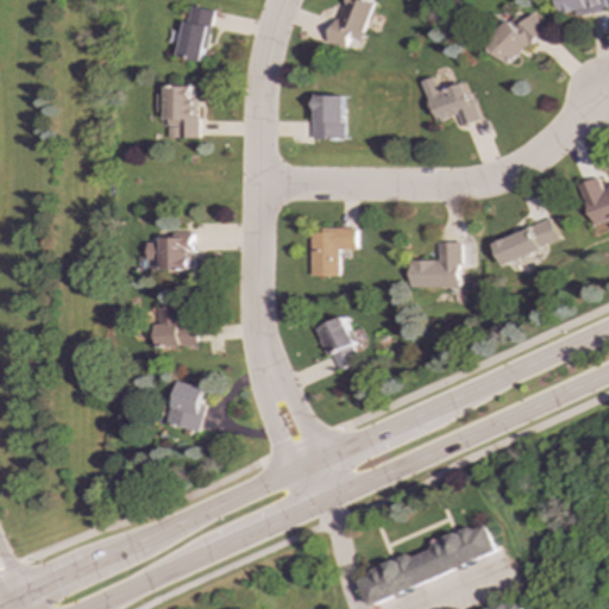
[(374,2),(366,0),(340,0),(326,43),(344,49),(347,38),(359,43),(374,2)]
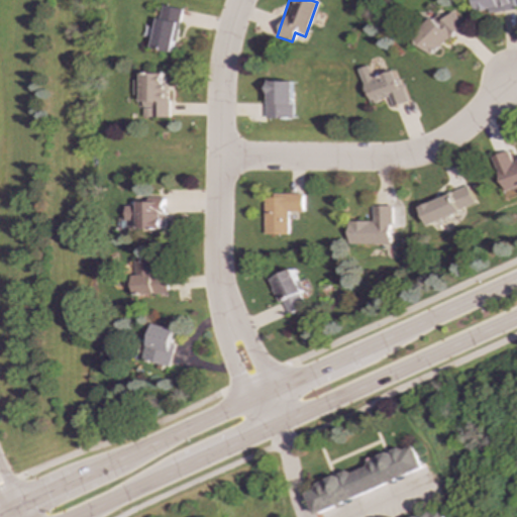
[(474,0),(475,12),(487,11),(487,13),(515,10),(513,0),(474,0)]
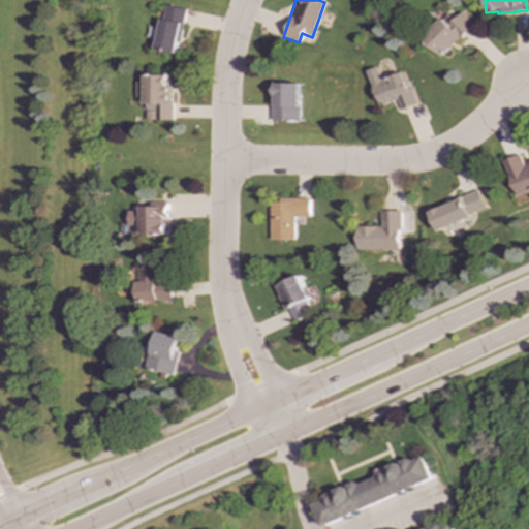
[(185,9),(164,5),(155,50),(176,54),(185,9)]
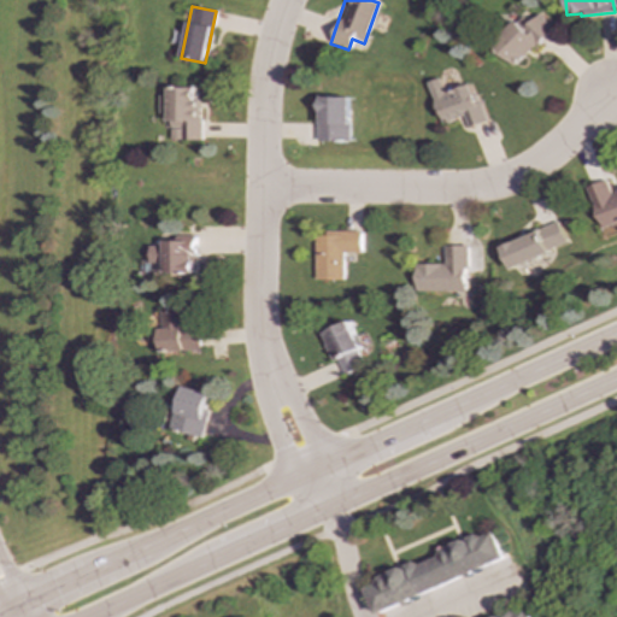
[(529,23),(522,15),(491,45),(512,66),(552,29),(539,13),(529,23)]
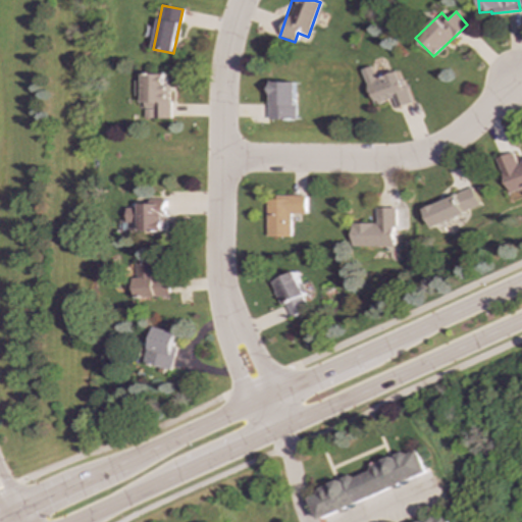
[(409,103),(399,70),(374,79),(370,66),(361,69),(372,104),(390,98),(394,108),(409,103)]
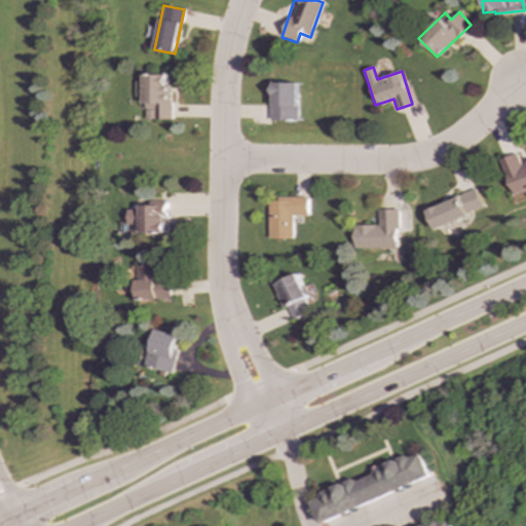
[(170,119),(171,84),(166,84),(166,75),(143,74),(143,81),(136,81),(136,98),(144,98),(144,119),(170,119)]
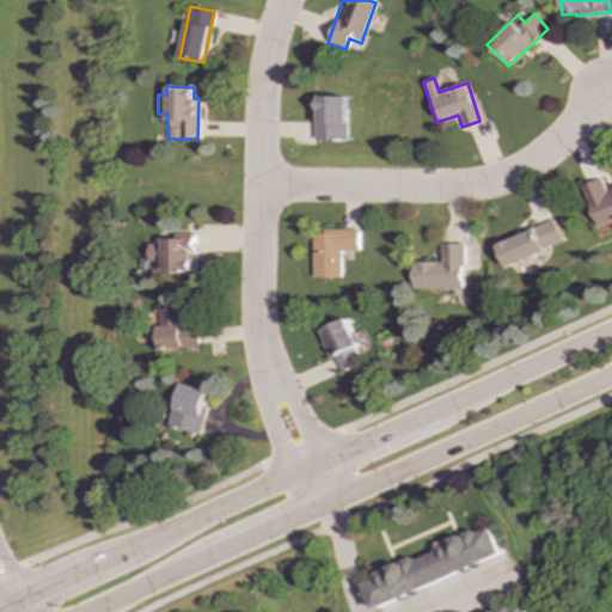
[(313,140),(344,141),(346,97),(314,96),(313,140)]
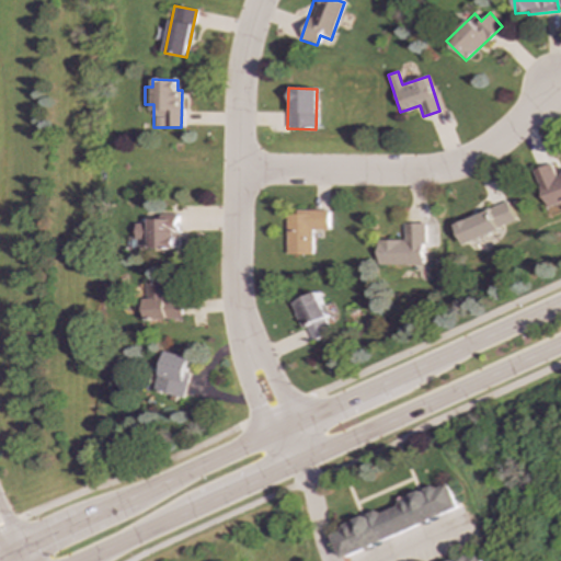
[(530,170),(542,207),(560,201),(560,172),(551,175),(548,164),(530,170)]
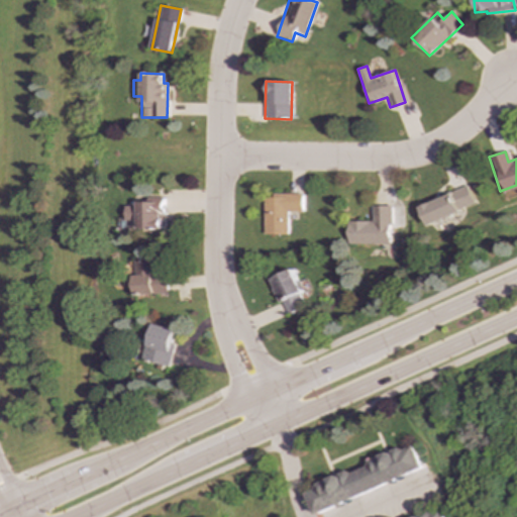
[(422,224),(472,205),(464,187),(415,206),(422,224)]
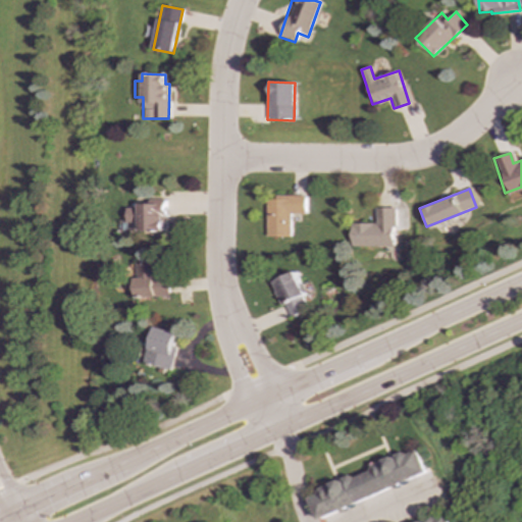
[(304,197),(266,196),(265,237),(290,237),(290,214),(304,214),(304,197)]
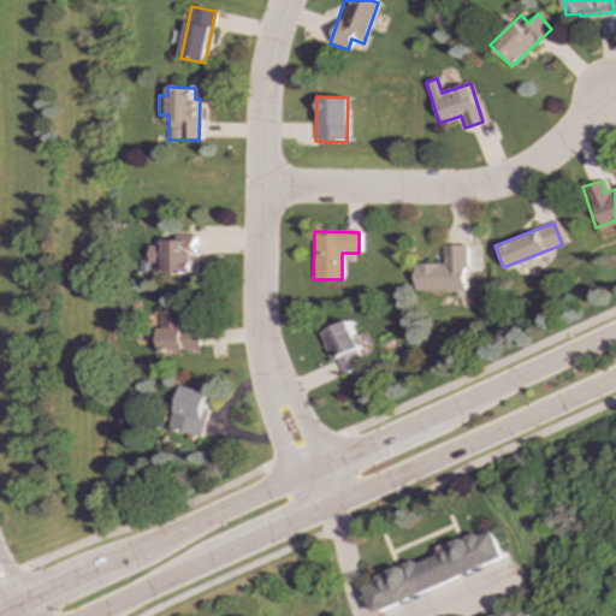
[(196,235),(177,236),(177,243),(150,243),(150,262),(164,262),(165,273),(197,272),(196,235)]
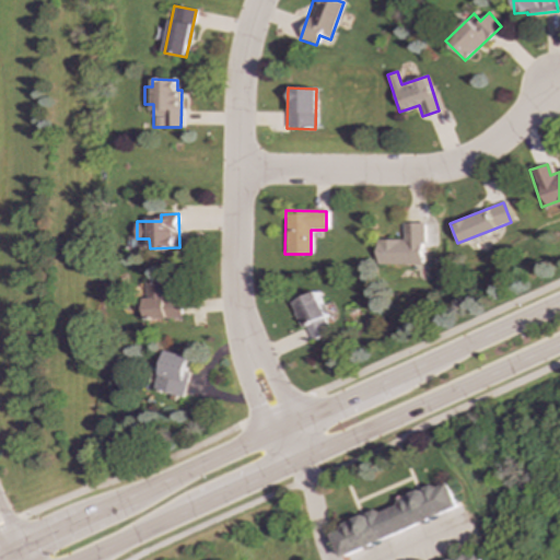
[(419,223),(398,223),(398,240),(373,240),(373,264),(418,265),(419,223)]
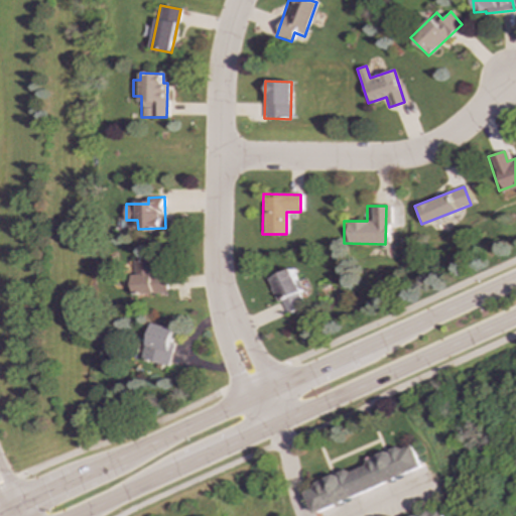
[(135,260),(136,294),(168,293),(167,275),(156,275),(156,259),(135,260)]
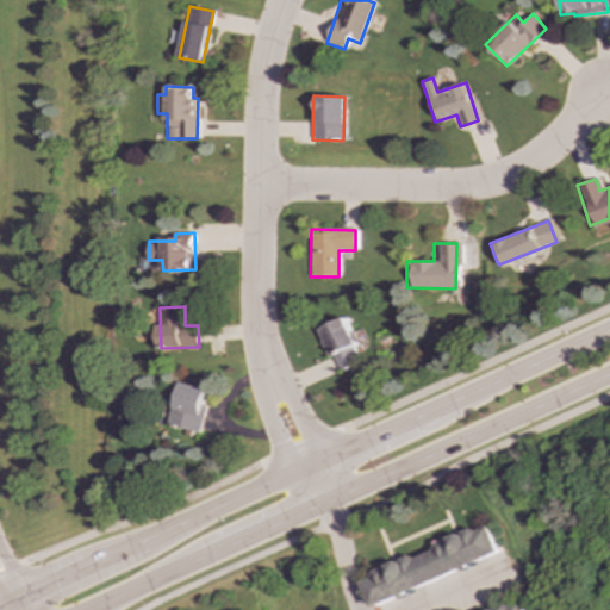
[(334,355),(340,371),(363,362),(347,318),(318,329),(329,358),(334,355)]
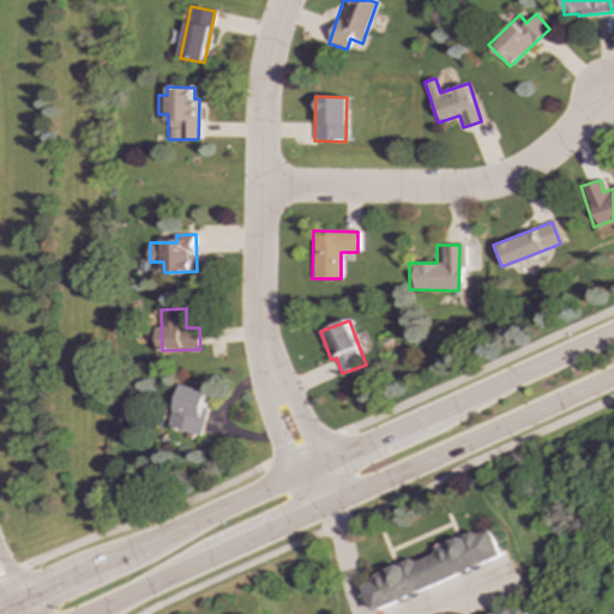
[(173,428),(202,434),(211,390),(182,384),(173,428)]
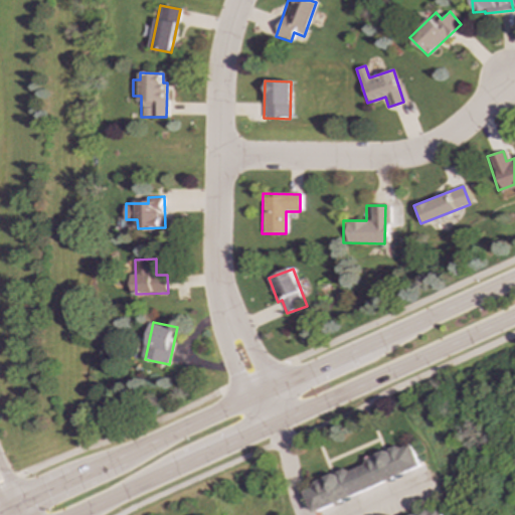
[(421,465),(410,441),(314,484),(317,490),(308,495),(316,513),(421,465)]
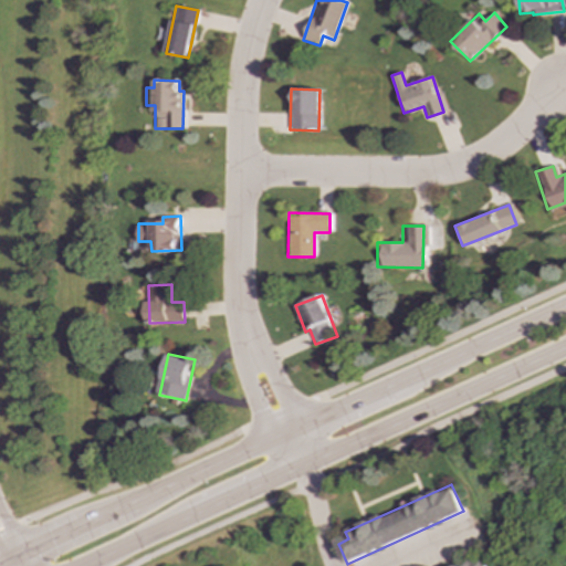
[(488,565),(483,555),(459,565),(488,565)]
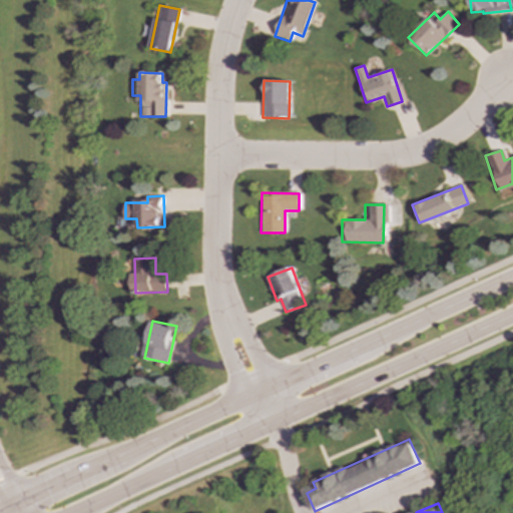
All buildings are outlined.
